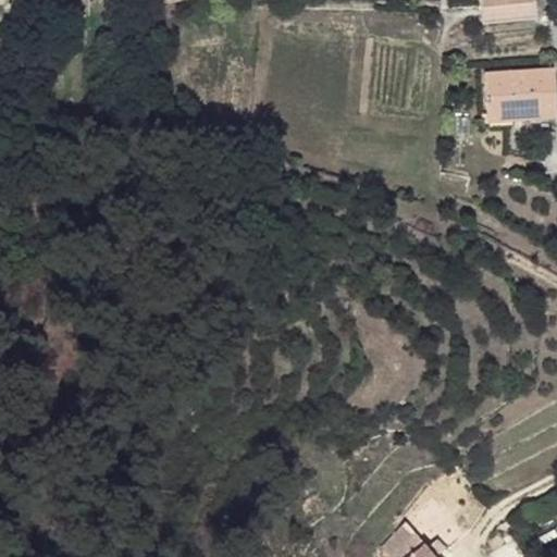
[(484,0),(485,7),(482,7),(483,24),(537,17),(535,1),(531,1),(531,0),(484,0)]
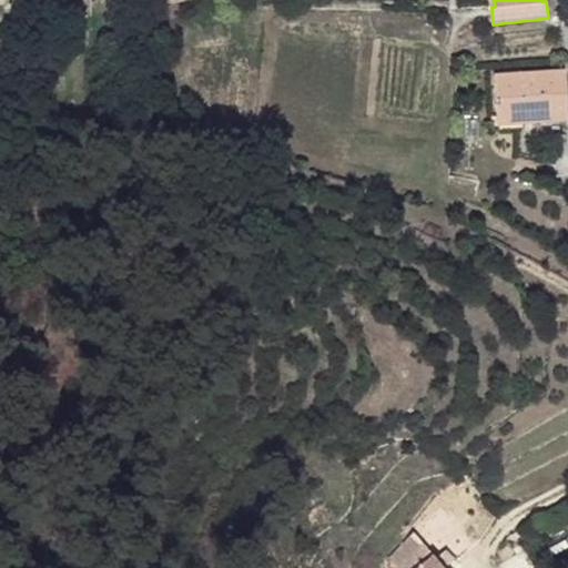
[(565,71),(494,75),(497,119),(521,117),(521,122),(546,121),(546,107),(567,107),(565,71)]
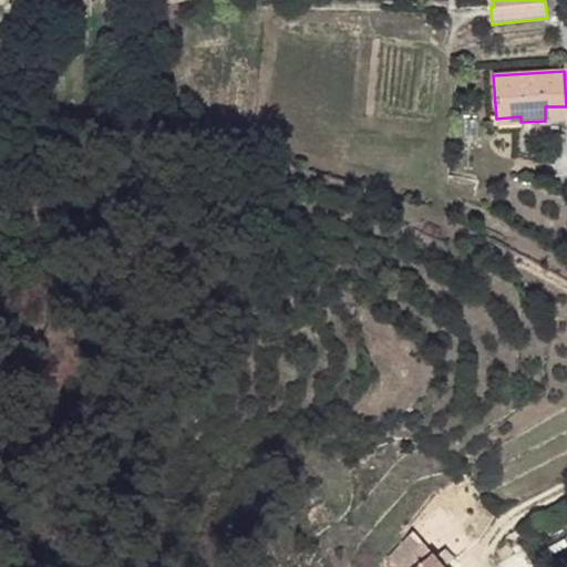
[(566,106),(545,106),(545,121),(566,119),(566,106)]
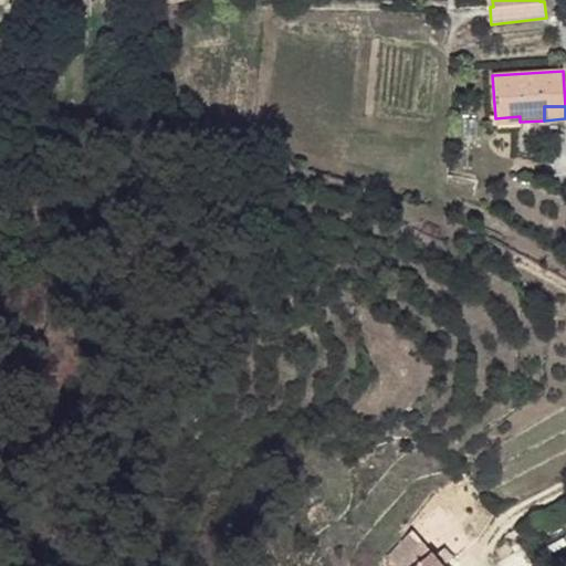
[(460,519),(448,505),(442,510),(439,505),(425,520),(436,536),(460,519)]
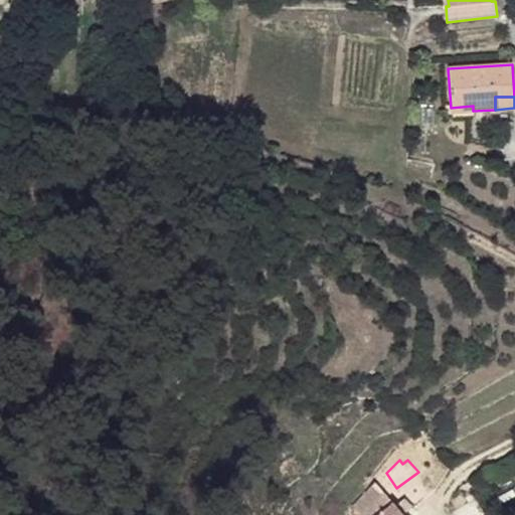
[(401,514),(393,504),(394,504),(376,483),(353,507),(354,514),(401,514)]
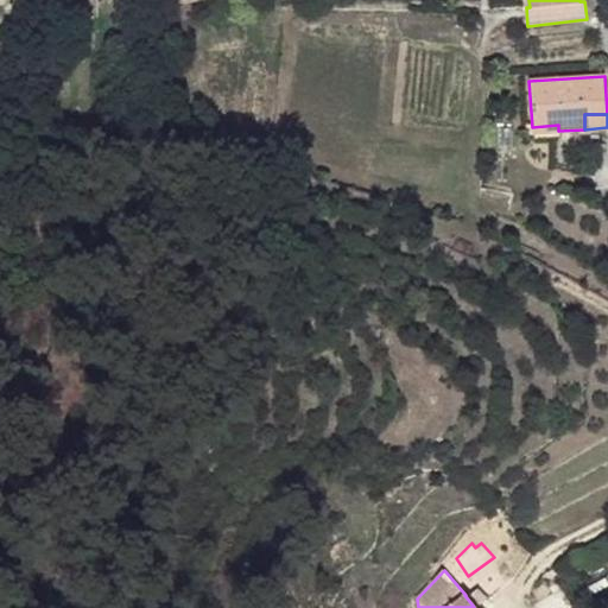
[(475,607),(486,600),(476,588),(466,596),(474,607),(475,607)]
